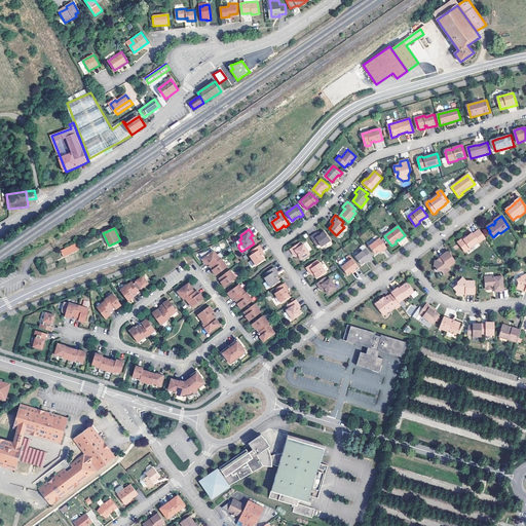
[(486,239),(480,230),(474,235),(473,234),(466,238),(463,240),(461,240),(459,242),(458,245),(465,253),(479,242),(480,243),(486,239)]
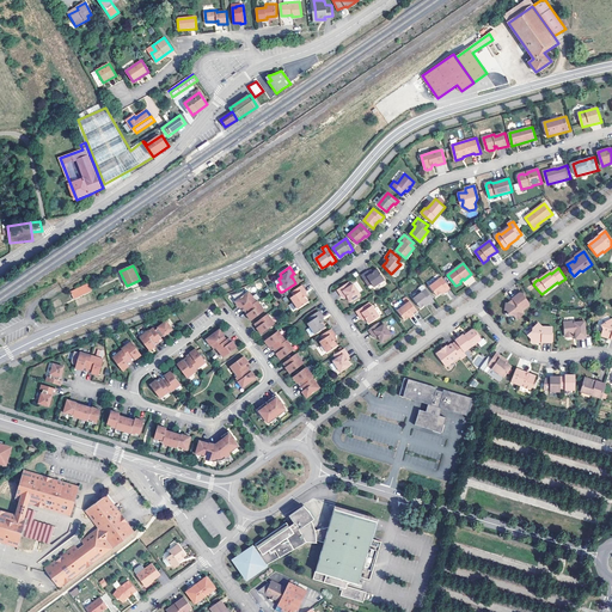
[(384,280),(378,270),(373,273),(369,275),(368,273),(367,271),(360,276),(367,287),(371,285),(373,287),(384,280)]
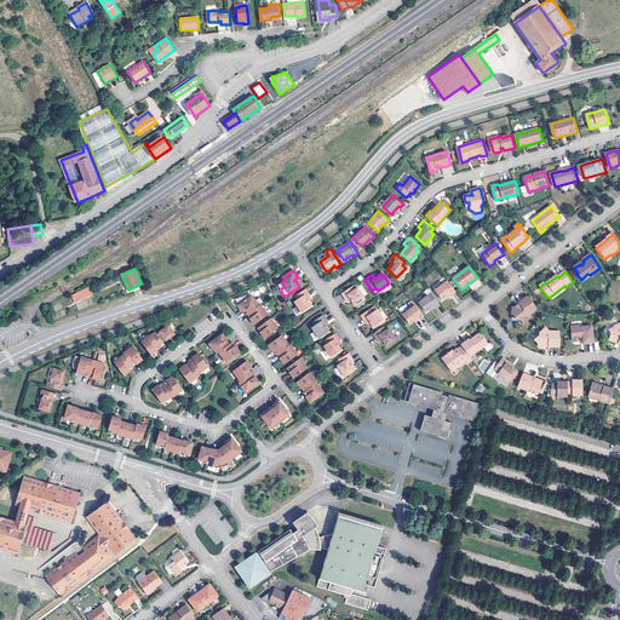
[(457,292),(448,281),(436,291),(443,300),(447,297),(452,294),(453,296),(457,292)]
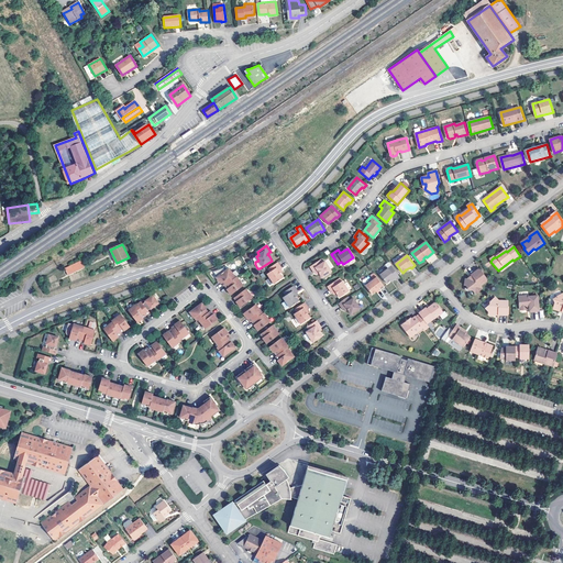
[(333,273),(326,262),(323,264),(321,261),(311,267),(316,274),(317,274),(319,272),(321,274),(323,278),(333,273)]
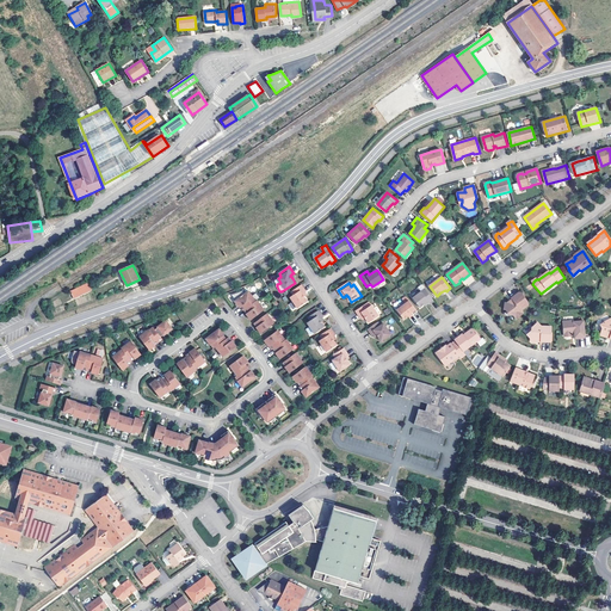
[(81,287),(71,291),(74,297),(92,290),(90,285),(82,289),(81,287)]
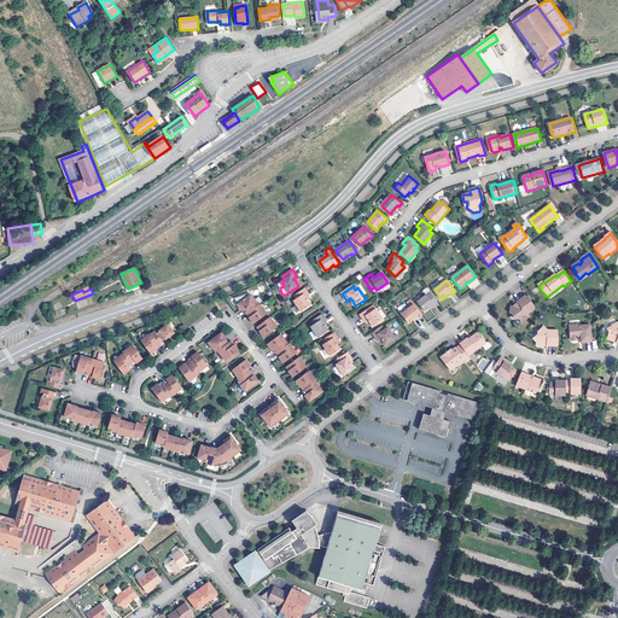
[(309,296),(304,289),(293,296),(296,298),(292,301),(301,312),(310,305),(307,301),(305,297),(308,296),(309,296)]
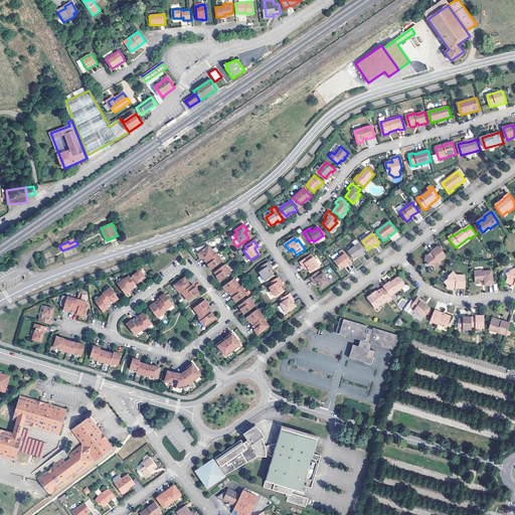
[(365,252),(359,243),(348,251),(354,260),(358,256),(361,253),(362,255),(365,252)]
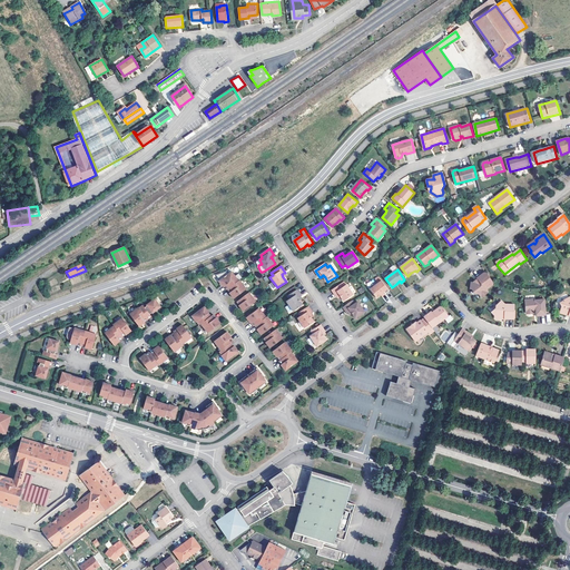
[(216,276),(220,282),(226,277),(229,275),(227,273),(216,276)]
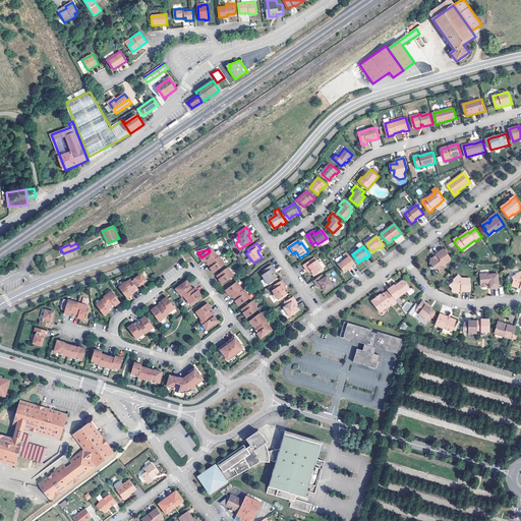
[(213,262),(218,257),(212,249),(210,251),(207,253),(213,262)]
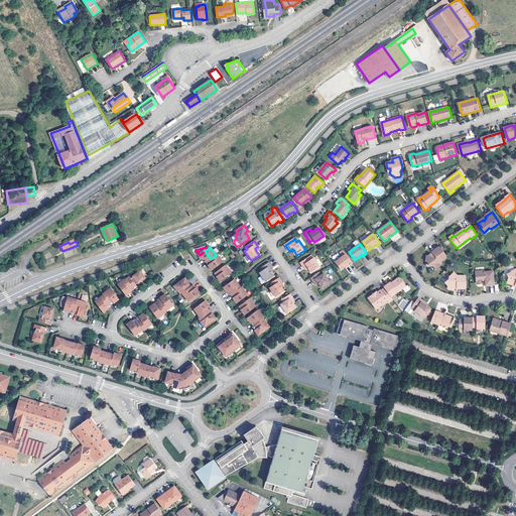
[(433,267),(436,270),(442,266),(440,263),(446,259),(446,257),(441,250),(441,249),(440,248),(438,247),(435,249),(434,249),(434,250),(431,253),(432,254),(428,257),(426,257),(425,262),(429,263),(429,267),(433,267)]
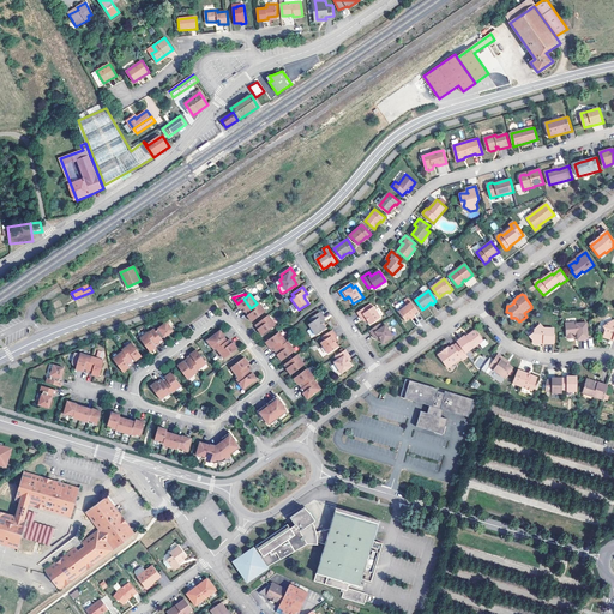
[(251,308),(244,299),(238,304),(236,305),(239,308),(240,307),(245,313),(246,313),(251,308)]
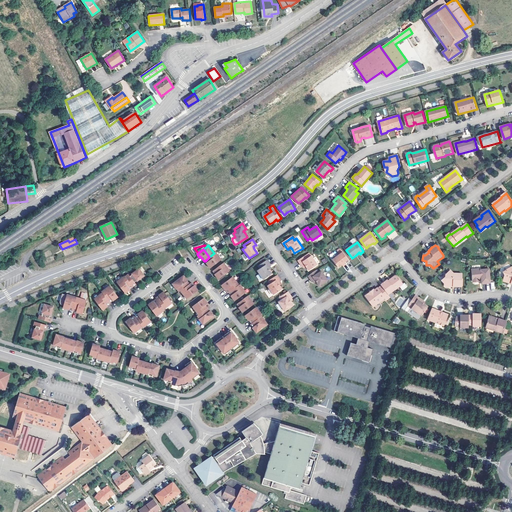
[(350,262),(343,252),(332,260),(339,268),(342,266),(346,263),(347,264),(350,262)]
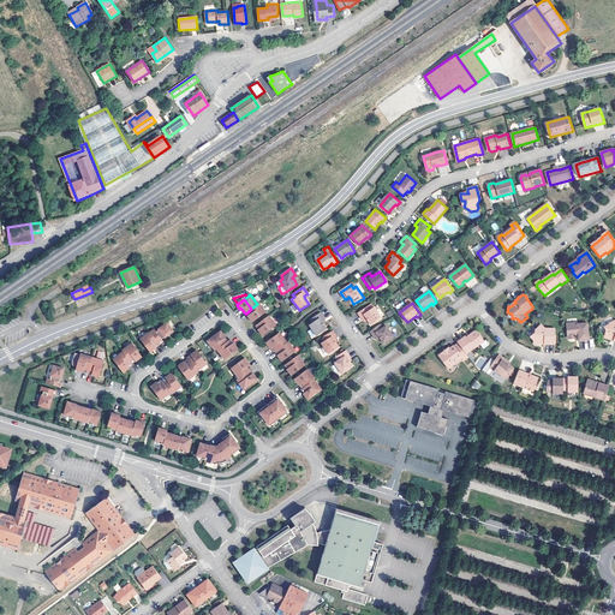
[(257,304),(251,309),(258,320),(267,314),(260,304),(257,304)]
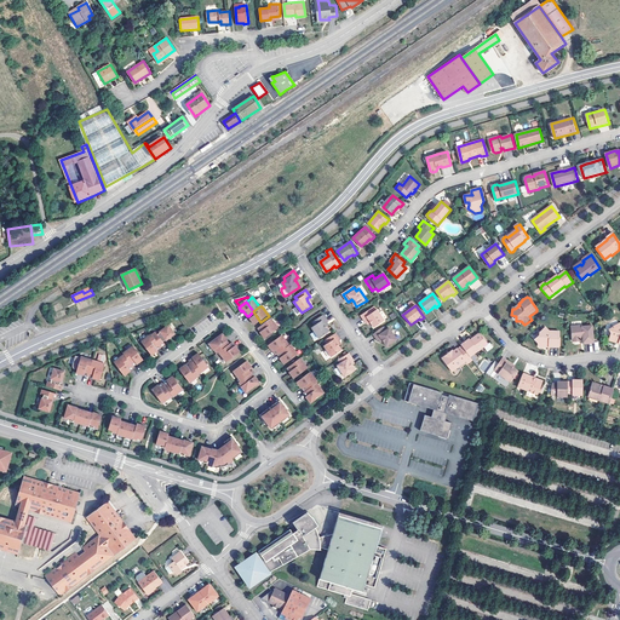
[(374,313),(372,309),(361,316),(366,323),(367,322),(369,321),(372,323),(374,328),(385,321),(377,310),(374,313)]
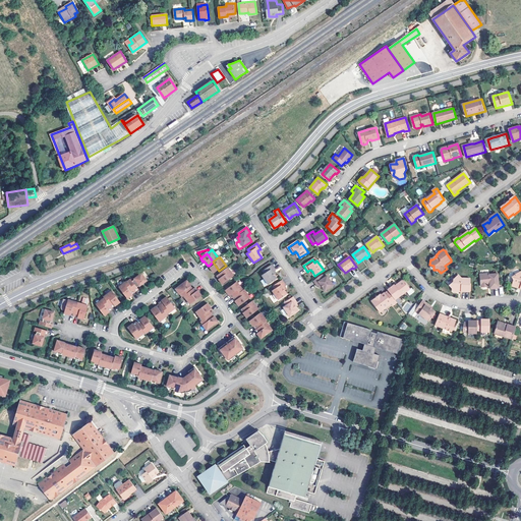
[(213,262),(209,266),(213,271),(212,271),(215,274),(219,271),(213,262)]
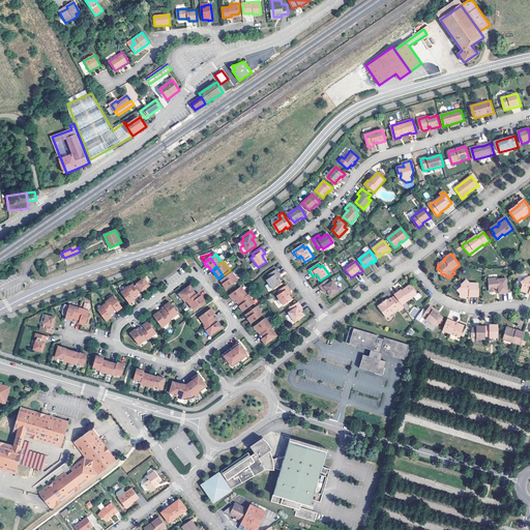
[(266,280),(272,290),(282,284),(278,280),(277,277),(280,275),(281,275),(276,269),(267,275),(269,278),(266,280)]
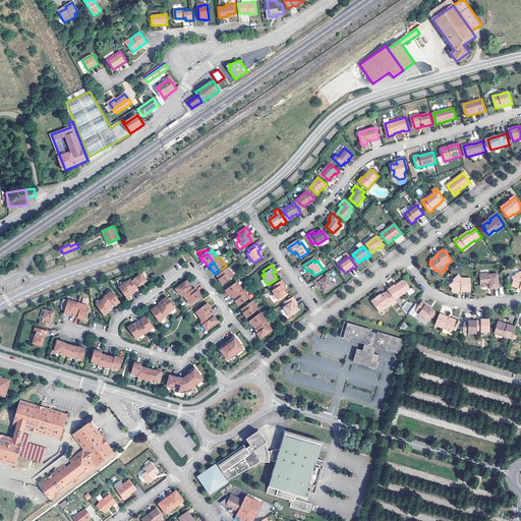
[(228,269),(221,274),(228,282),(234,277),(228,269)]
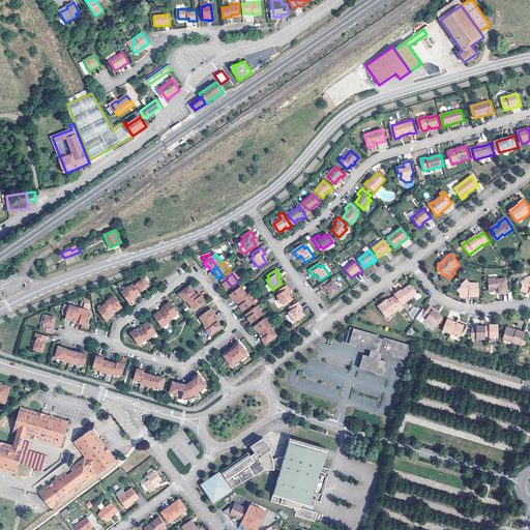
[(529,276),(524,281),(524,282),(521,283),(523,287),(523,290),(522,289),(521,292),(526,294),(528,293),(529,293),(529,295),(529,294),(529,276)]
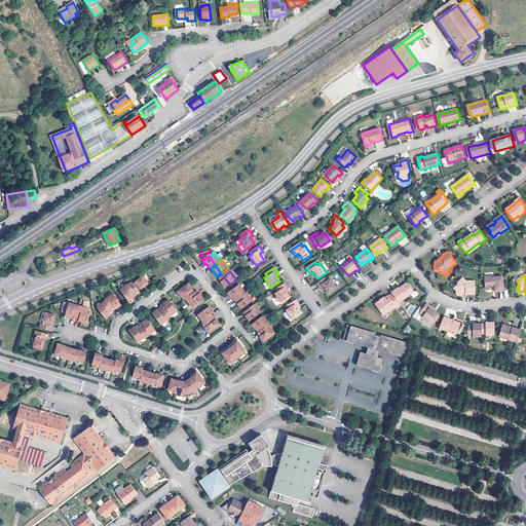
[(130,285),(139,295),(142,293),(141,291),(143,289),(150,284),(145,276),(138,282),(138,283),(136,284),(134,282),(130,285)]
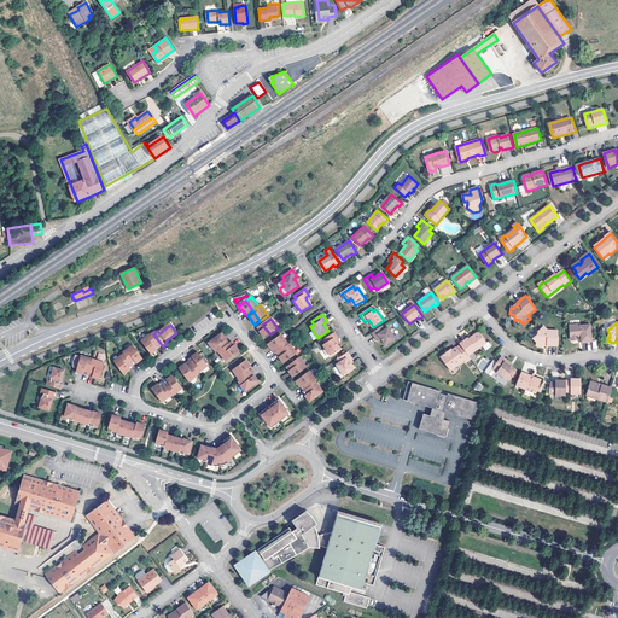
[(270,334),(262,325),(257,328),(262,334),(262,336),(264,338),(270,334)]
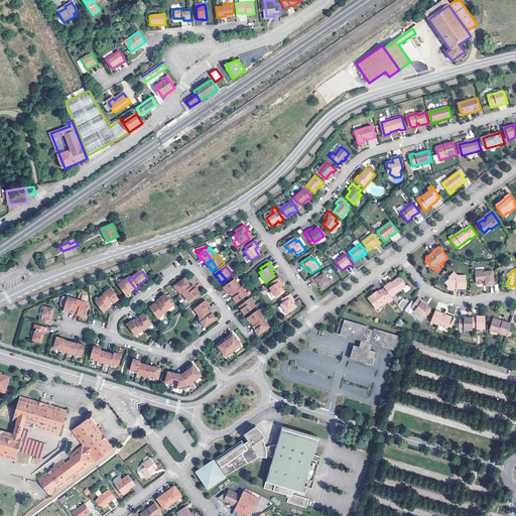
[(493,271),(484,272),(484,271),(480,271),(480,273),(475,273),(476,283),(477,284),(481,284),(482,283),(482,282),(485,282),(485,286),(494,286),(493,271)]
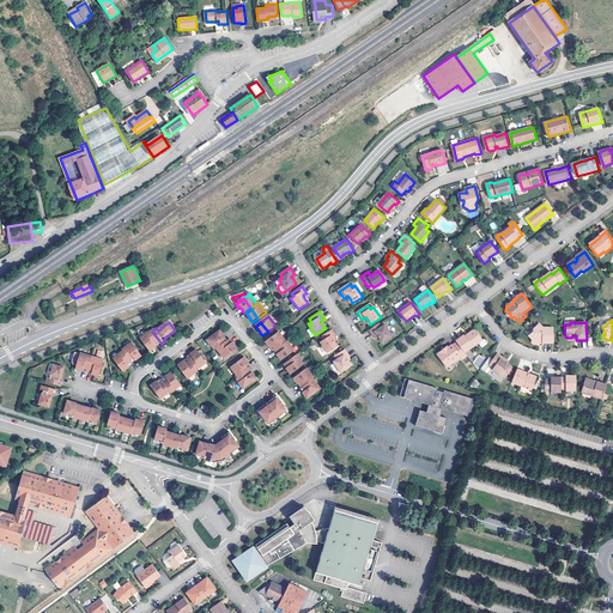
[(382,327),(380,323),(369,331),(374,338),(377,335),(380,339),(382,343),(393,335),(384,325),(382,327)]
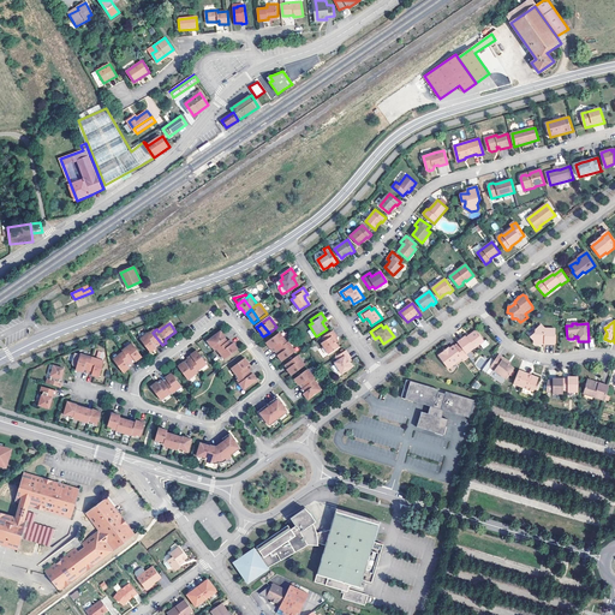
[(554,345),(555,329),(544,329),(541,326),(535,330),(535,333),(530,338),(533,341),(533,344),(535,345),(538,346),(541,344),(544,344),(544,345),(554,345)]
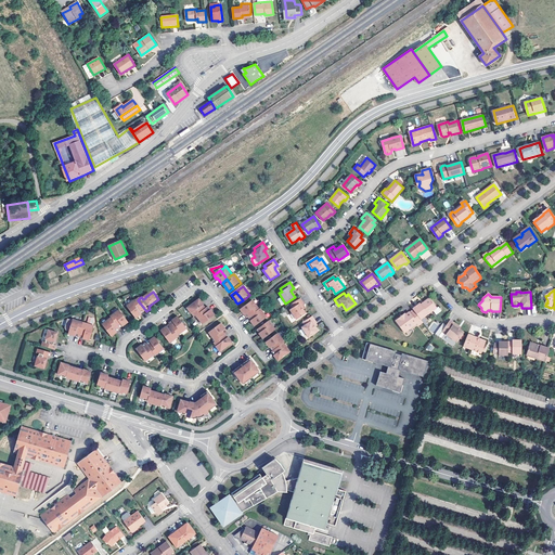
[(305,305),(300,298),(291,305),(293,308),(289,310),(296,320),(306,313),(302,309),(301,307),(304,306),(305,305)]
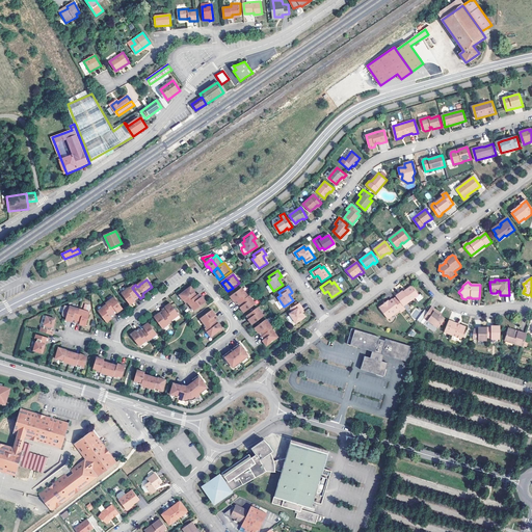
[(135,302),(140,298),(132,288),(132,287),(123,294),(132,306),(135,302)]
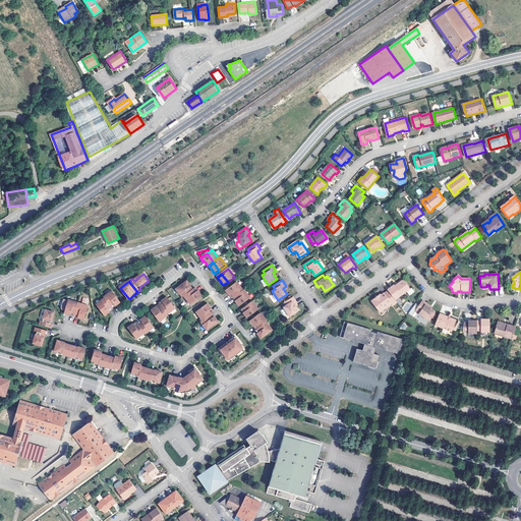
[(185,296),(193,290),(189,284),(190,284),(188,281),(177,289),(179,292),(183,297),(185,296)]
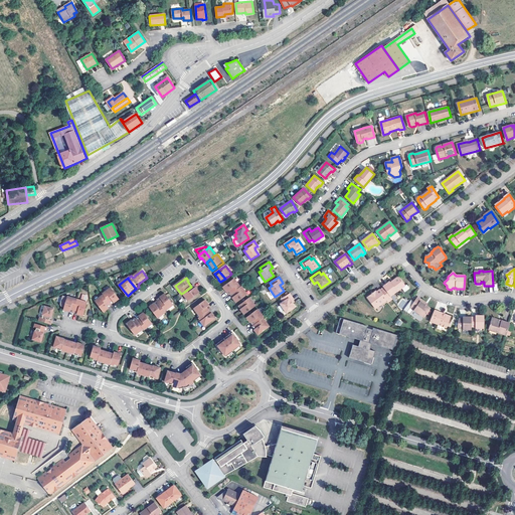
[(390,297),(397,292),(397,293),(405,287),(400,278),(398,278),(394,281),(394,282),(391,284),(391,283),(390,282),(383,287),(384,288),(390,297)]
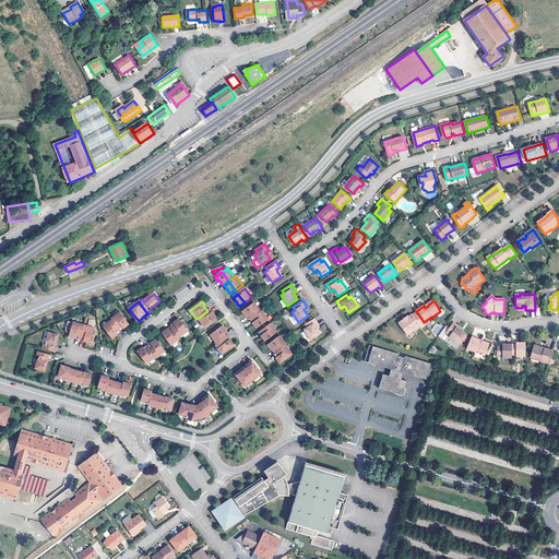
[(261,312),(254,304),(248,308),(254,317),(261,312)]
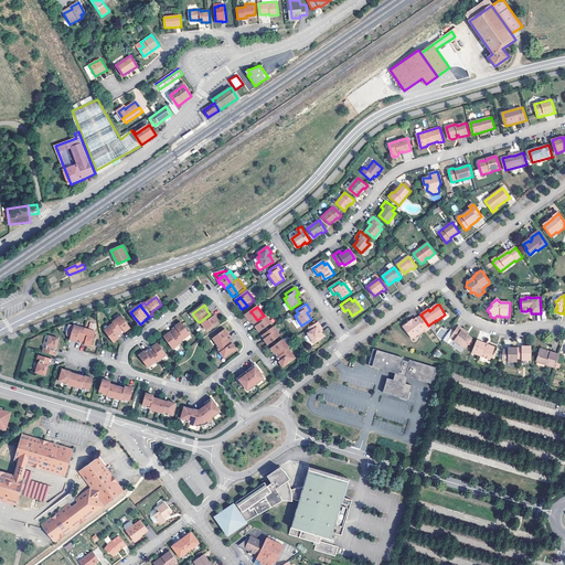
[(257,320),(251,311),(245,316),(247,319),(247,318),(252,324),(253,323),(257,320)]
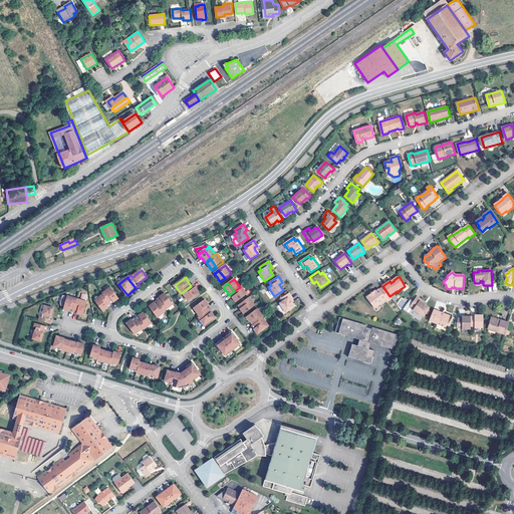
[(193,284),(191,286),(183,292),(189,300),(200,292),(198,289),(197,289),(193,284)]
